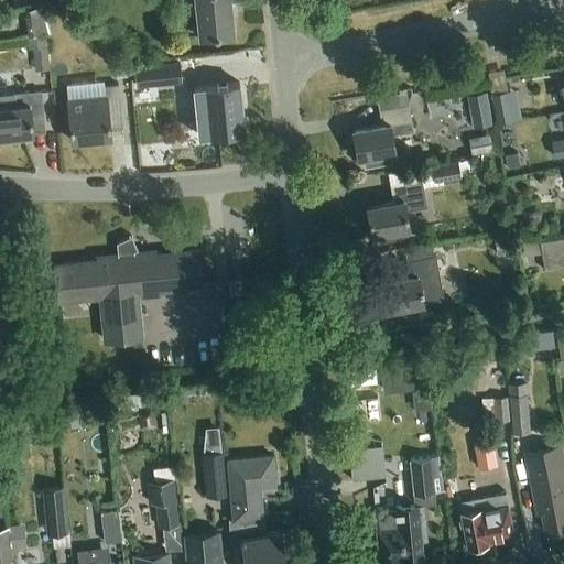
[(197,0),(202,35),(237,31),(232,0),(197,0)]
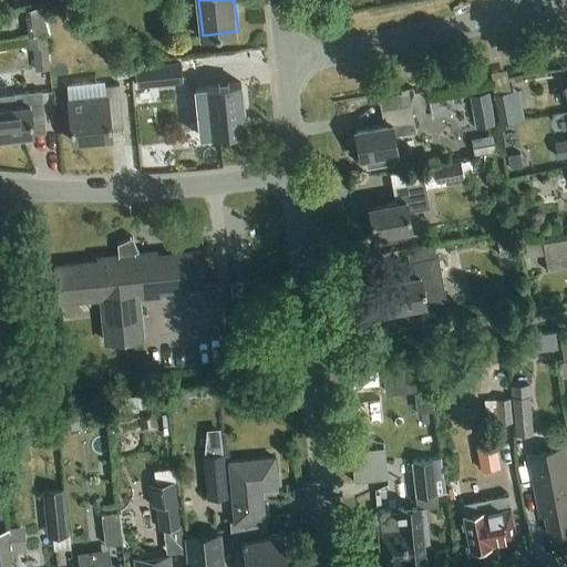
[(48,37),(33,38),(37,71),(51,69),(48,37)]
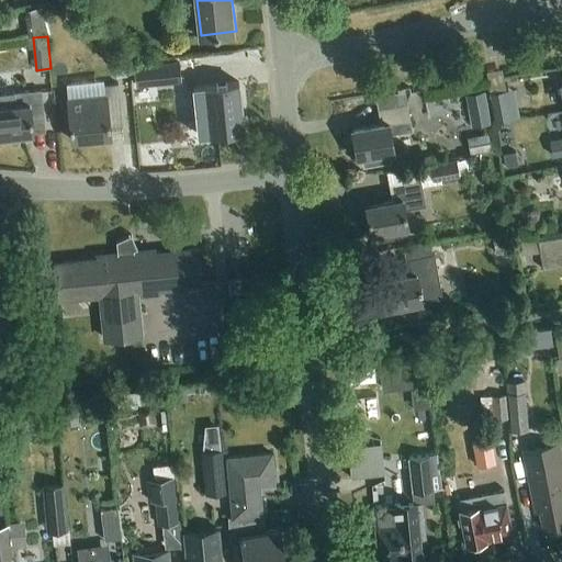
[(180,60),(134,65),(136,86),(181,81),(180,60)]
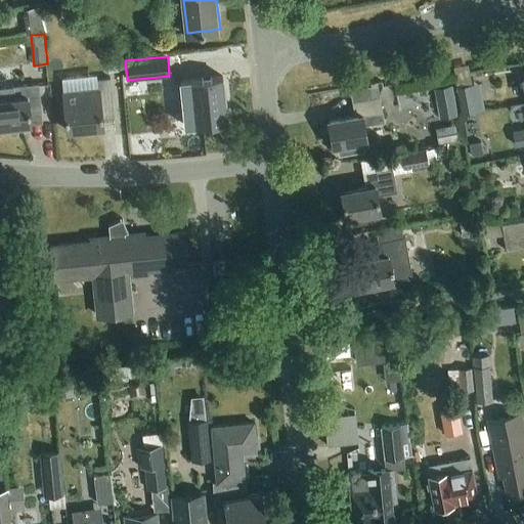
[(228,121),(224,76),(181,80),(186,125),(228,121)]
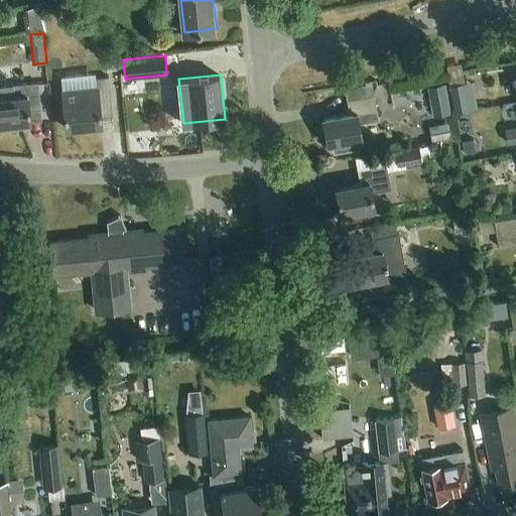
[(114,116),(110,77),(96,79),(97,87),(62,91),(68,128),(103,124),(102,117),(114,116)]
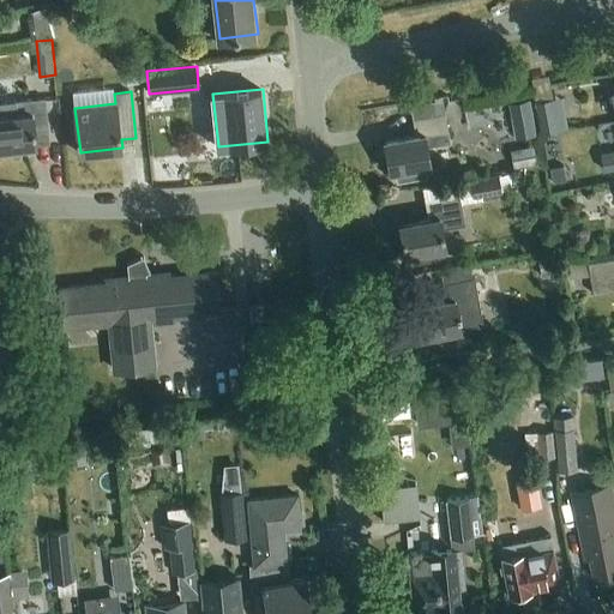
[(0,103),(0,148),(37,145),(36,136),(49,134),(47,98),(17,102),(0,103)]
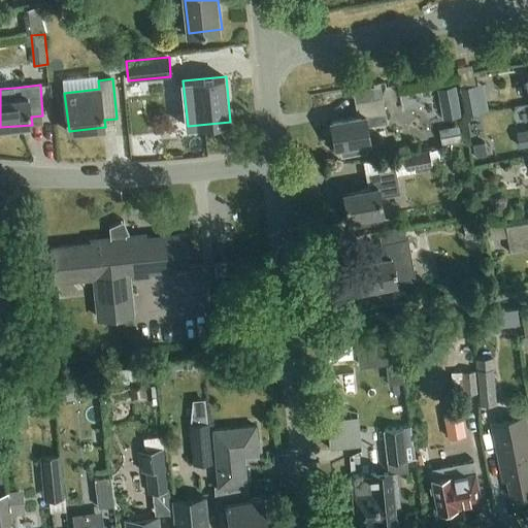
[(481,111),(475,85),(461,88),(466,114),(481,111)]
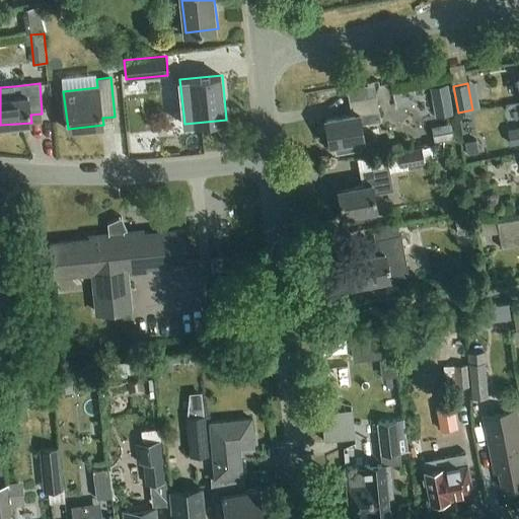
[(382,120),(380,109),(381,109),(378,95),(377,95),(352,100),(354,114),(327,119),(331,145),(336,144),(337,149),(353,146),(352,141),(366,139),(363,123),(382,120)]
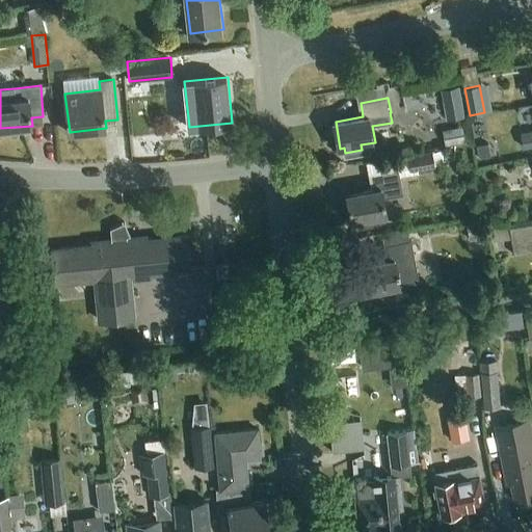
[(443,130),(446,145),(467,141),(463,126),(443,130)]
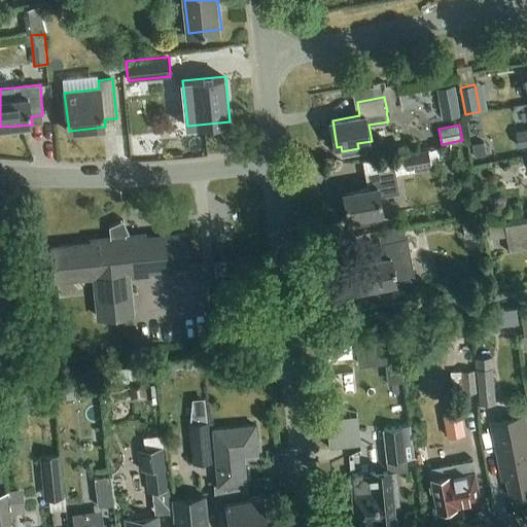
[(526,130),(518,132),(521,145),(526,144),(526,130)]
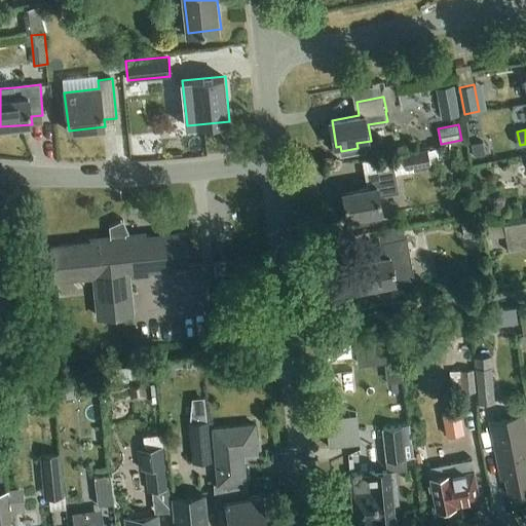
[(472,144),(475,156),(486,154),(484,142),(472,144)]
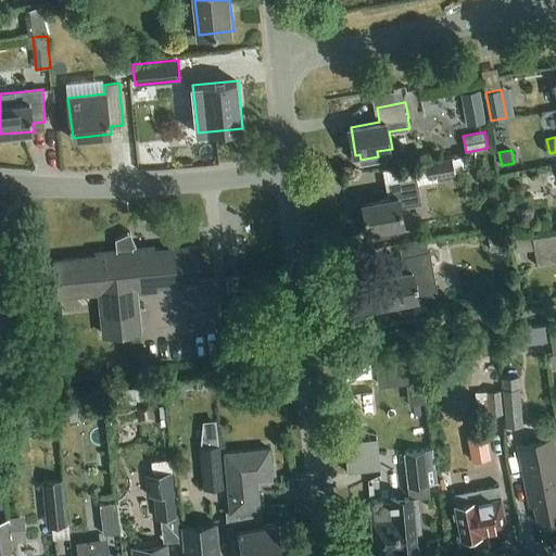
[(453,158),(427,162),(430,178),(456,174),(453,158)]
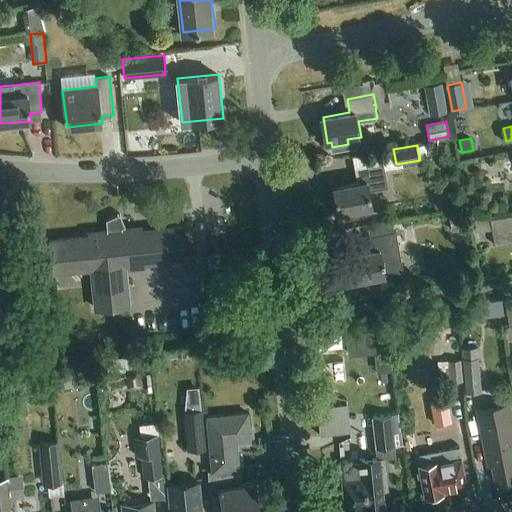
[(386,163),(385,163),(359,167),(361,181),(335,186),(340,210),(336,211),(337,221),(375,214),(374,206),(371,191),(390,188),(388,177),(386,163)]
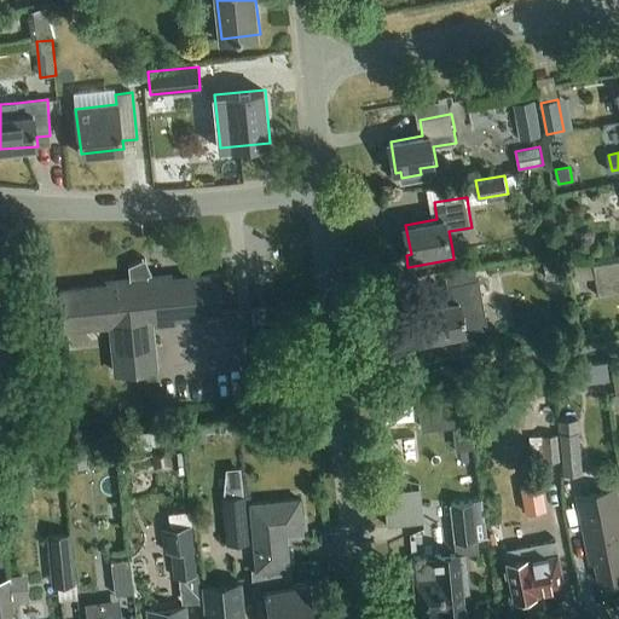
[(560,273),(556,256),(542,259),(544,276),(560,273)]
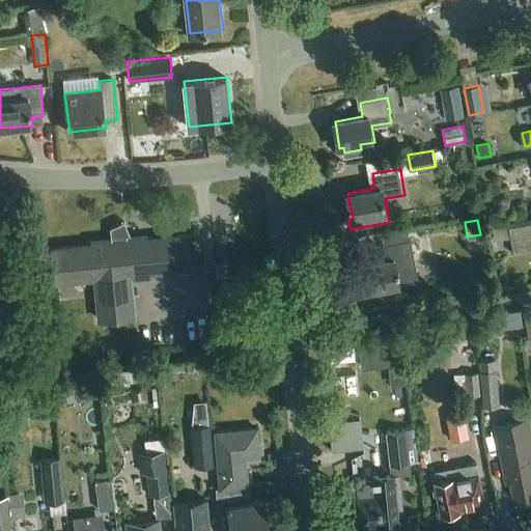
[(530,222),(509,226),(514,254),(530,250),(530,222)]
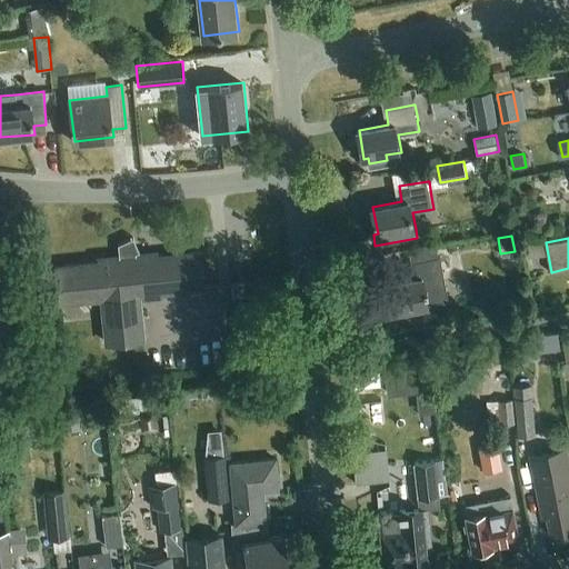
[(59,303),(103,298),(108,345),(147,340),(142,298),(163,296),(162,291),(207,287),(202,250),(159,255),(158,251),(99,258),(99,261),(56,267),(59,303)]
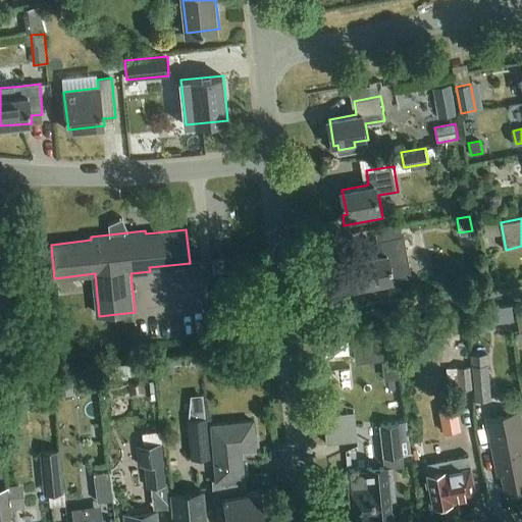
[(412,276),(404,236),(378,240),(381,255),(355,260),(360,286),(412,276)]
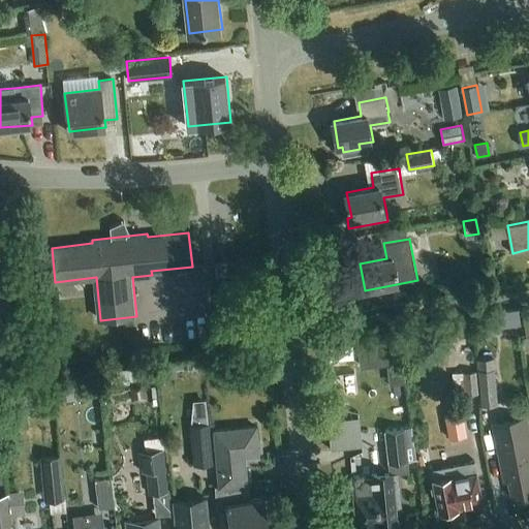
[(8,335),(7,344),(12,345),(16,336),(8,335)]
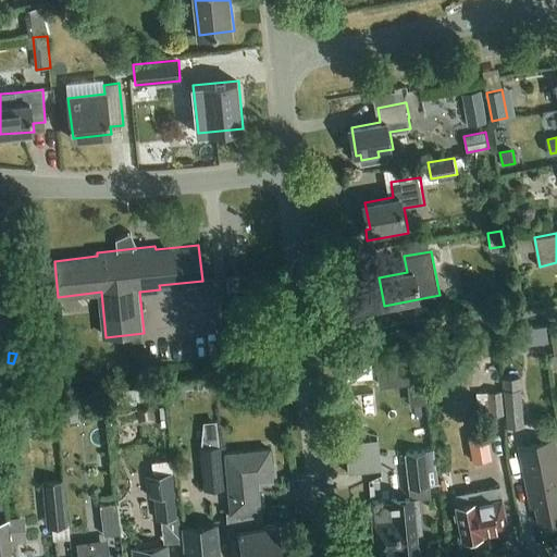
[(398,355),(376,357),(379,383),(400,380),(398,355)]
